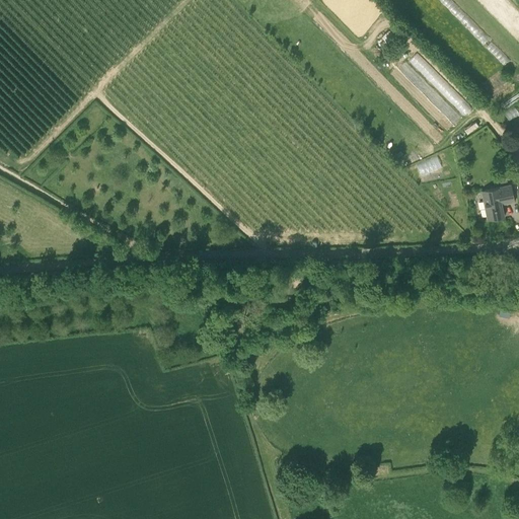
[(434,69),(418,52),(411,59),(427,76),(434,69)]
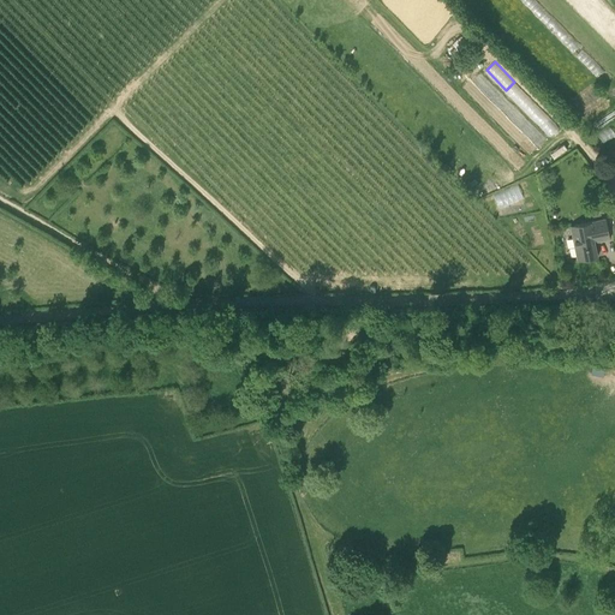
[(536,105),(533,108),(541,114),(536,121),(553,135),(561,124),(536,105)]
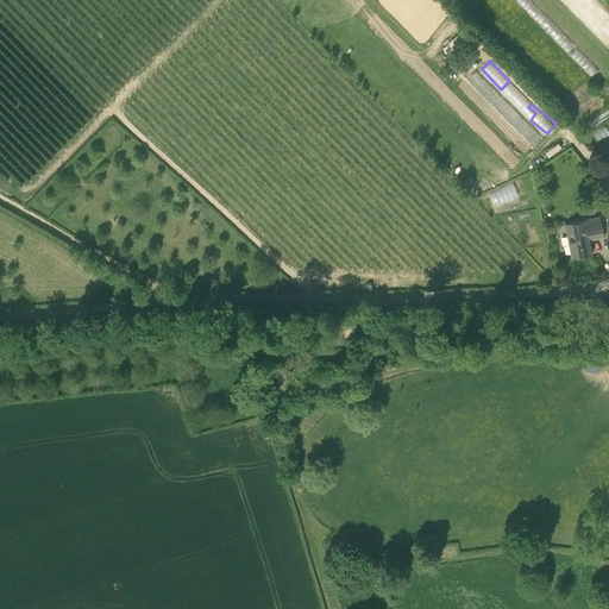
[(496,211),(520,206),(516,193),(494,198),(496,211)]
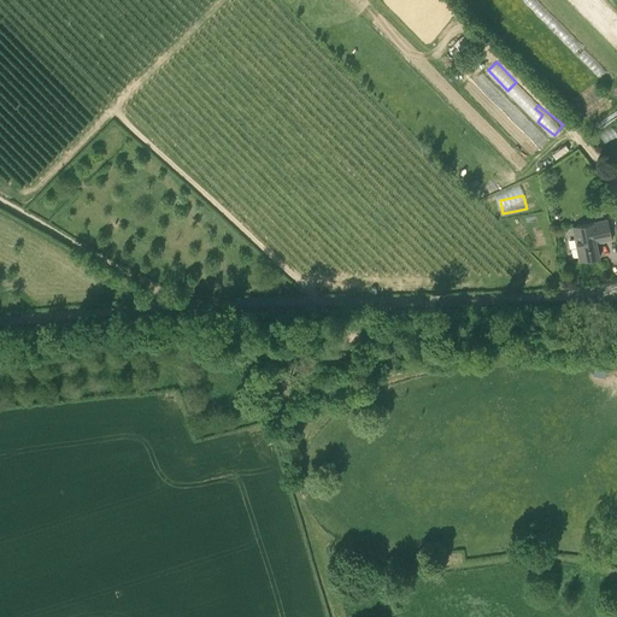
[(600,204),(592,206),(594,217),(603,216),(600,204)]
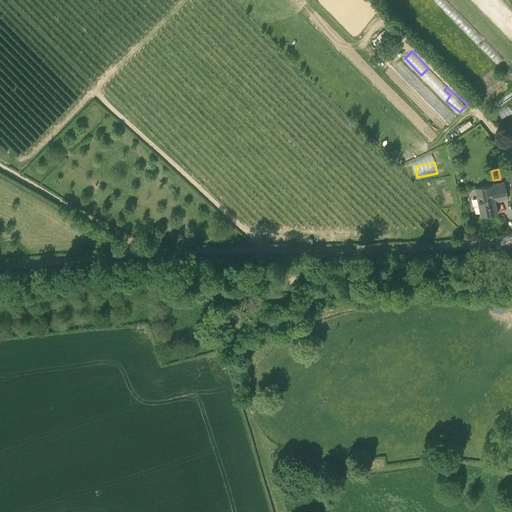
[(481,217),(497,213),(495,201),(508,198),(504,182),(475,189),(481,217)]
